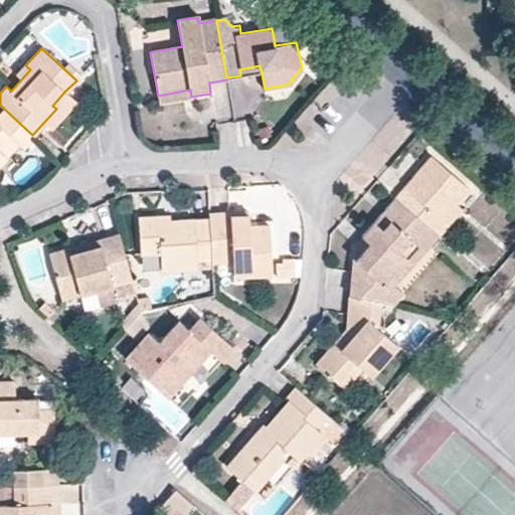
[(16,74),(21,79),(30,69),(25,65),(16,74)]
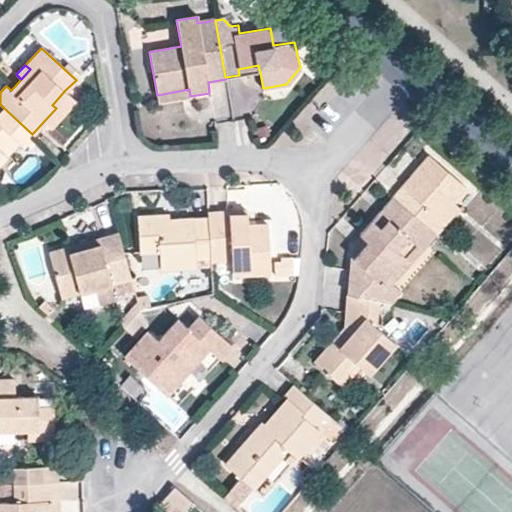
[(239,75),(260,72),(258,65),(238,69),(239,75)]
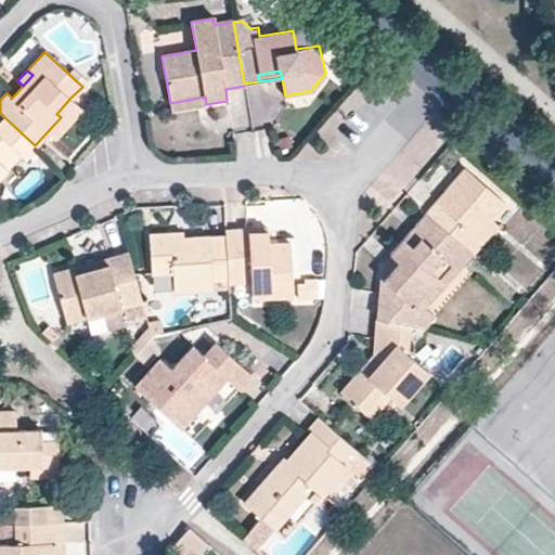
[(205,97),(170,103),(172,117),(206,111),(206,104),(205,97)]
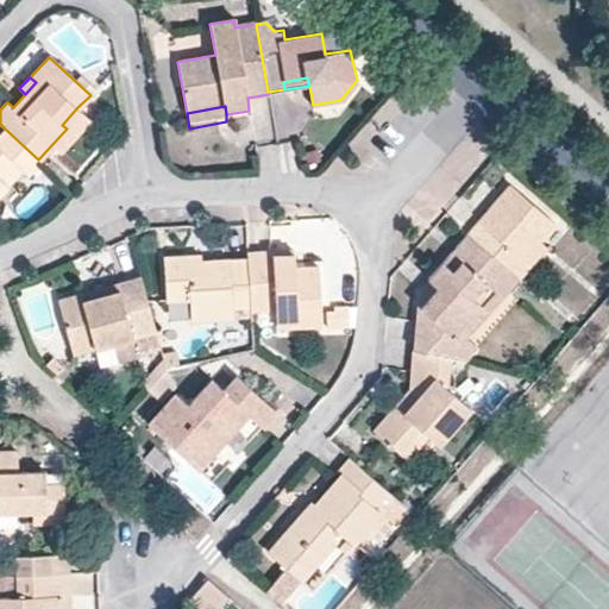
[(67,129),(51,145),(61,152),(90,119),(77,107),(62,125),(67,129)]
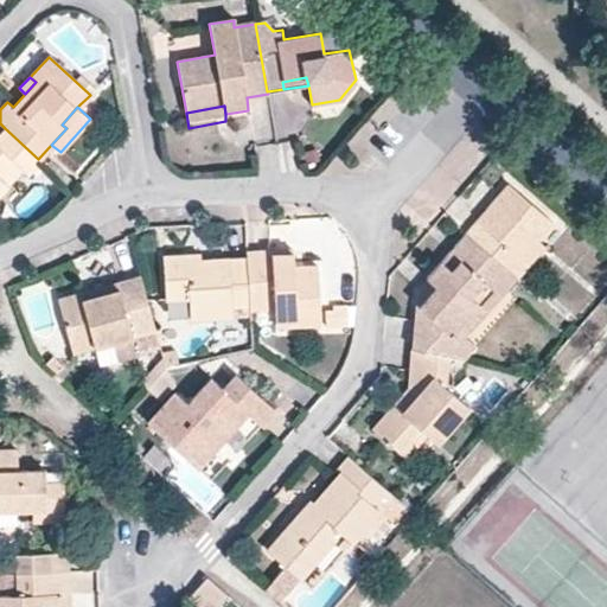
[(26,176),(40,161),(38,159),(5,128),(0,133),(0,189),(19,168),(26,176)]
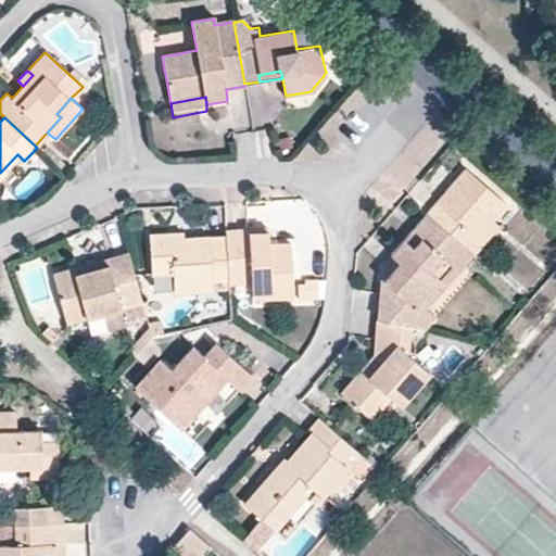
[(441,197),(426,213),(465,248),(490,219),(504,203),(465,171),(452,184),(457,188),(445,201),(441,197)]
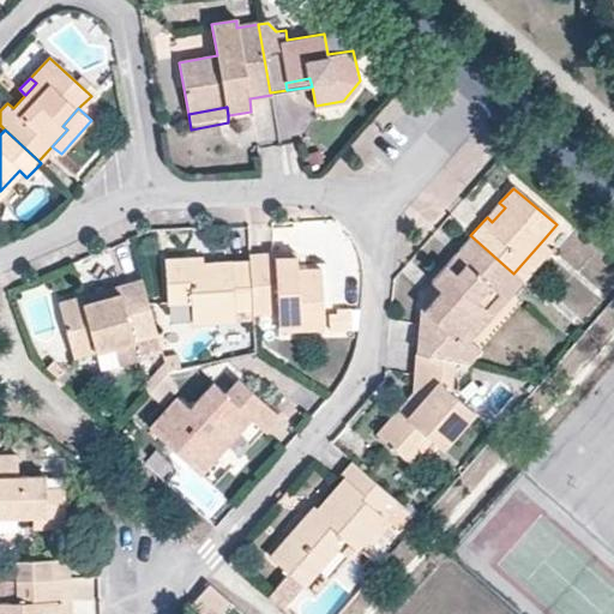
[(499,203),(487,217),(492,222),(505,208),(499,203)]
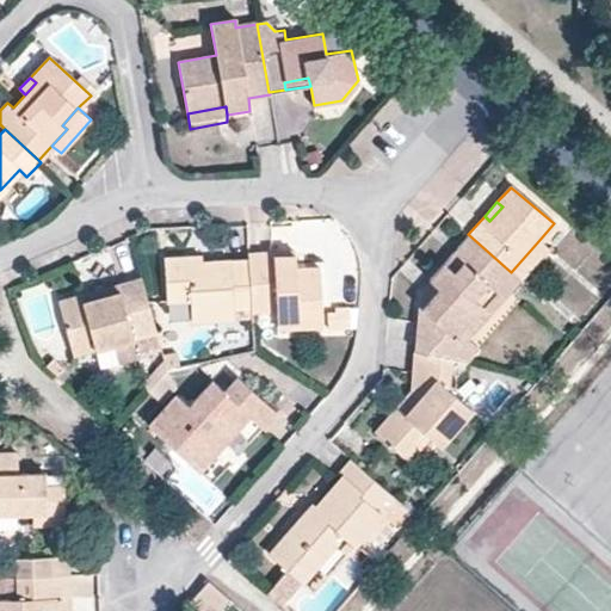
[(450,360),(464,364),(477,349),(468,339),(458,332),(494,290),(508,295),(520,281),(511,272),(468,234),(431,276),(442,287),(415,315),(412,351),(450,360)]
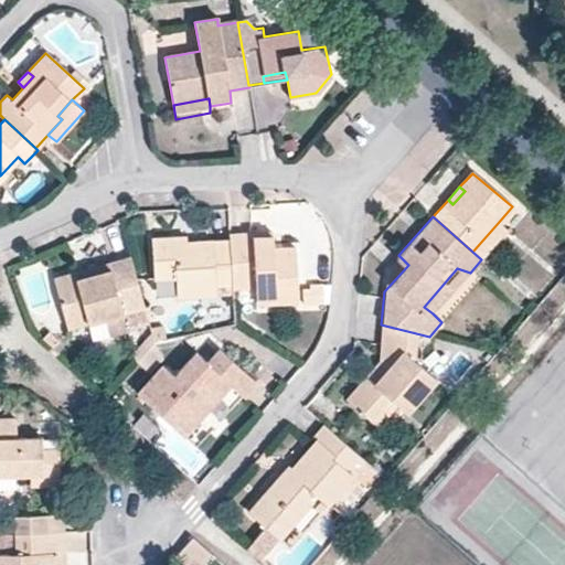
[(472,252),(481,259),(507,230),(498,223),(472,252)]
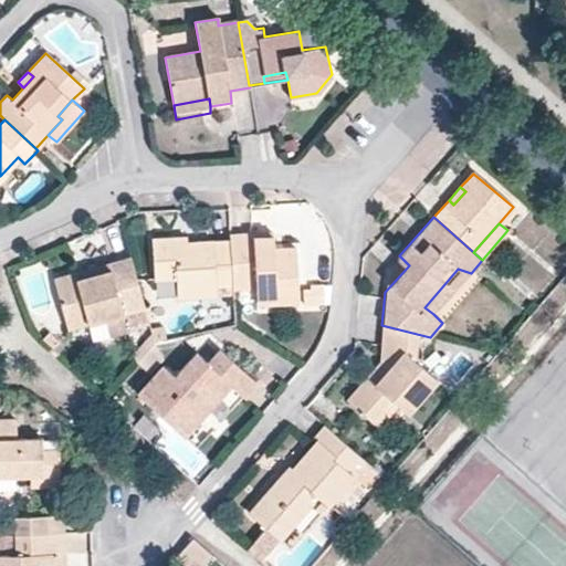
[(253,234),(229,237),(230,242),(232,286),(232,291),(257,289),(257,297),(297,295),(295,249),(271,251),(270,236),(253,238),(253,234)]
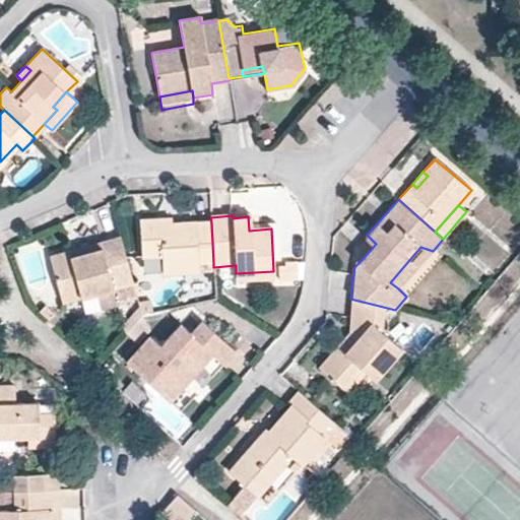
[(213,263),(211,222),(172,224),(172,218),(139,219),(141,257),(161,257),(163,274),(198,272),(197,264),(213,263)]
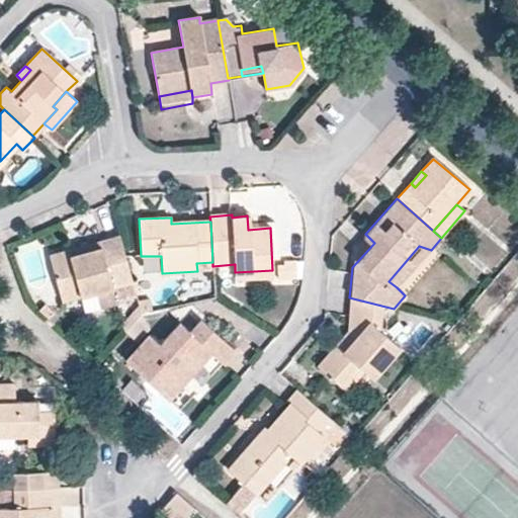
[(354,246),(352,267),(374,243),(365,234),(354,246)]
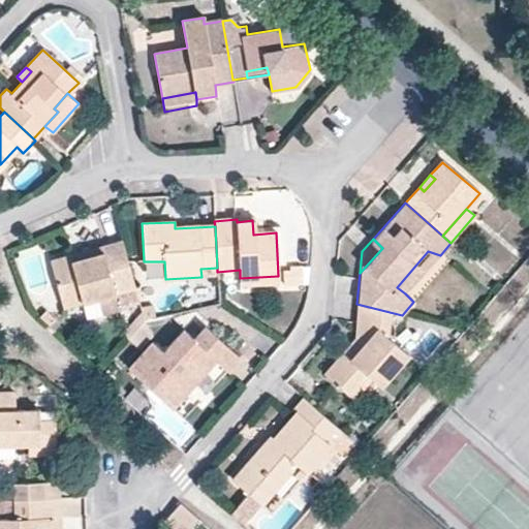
[(135,287),(122,241),(103,246),(104,252),(69,261),(68,256),(49,261),(62,308),(83,303),(116,293),(135,287)]
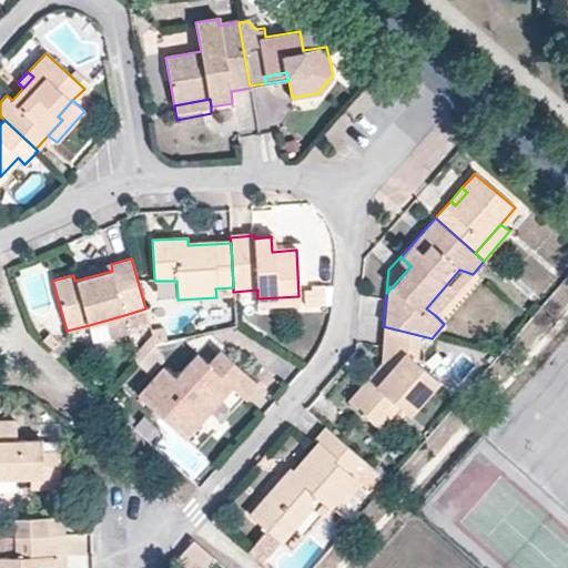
[(112,271),(111,264),(73,275),(74,281),(112,271)]
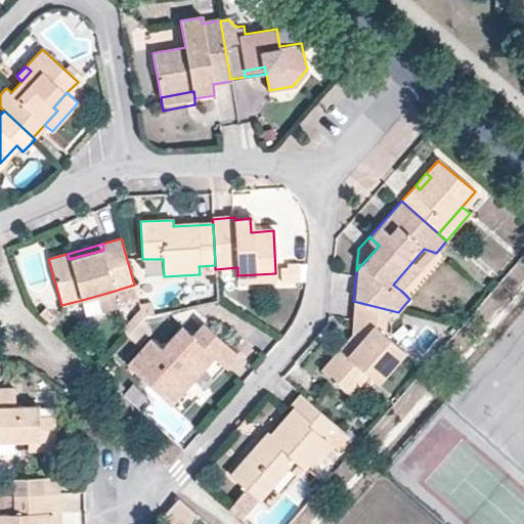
[(393,285),(401,291),(436,253),(424,249),(393,285)]
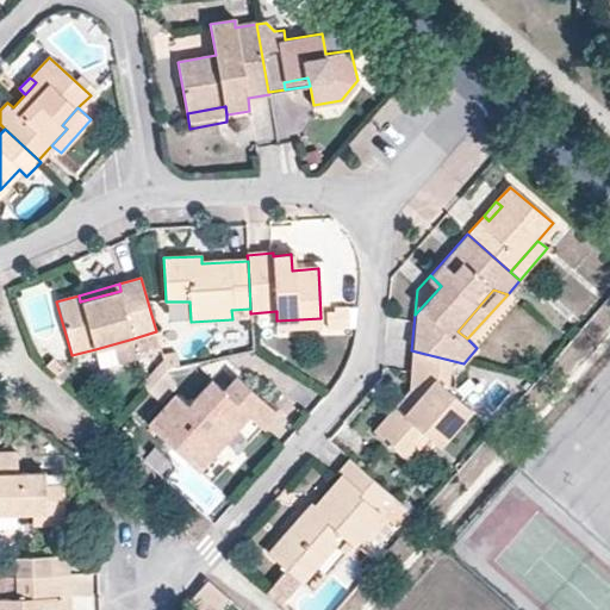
[(348,330),(349,309),(335,307),(335,313),(329,313),(329,329),(348,330)]
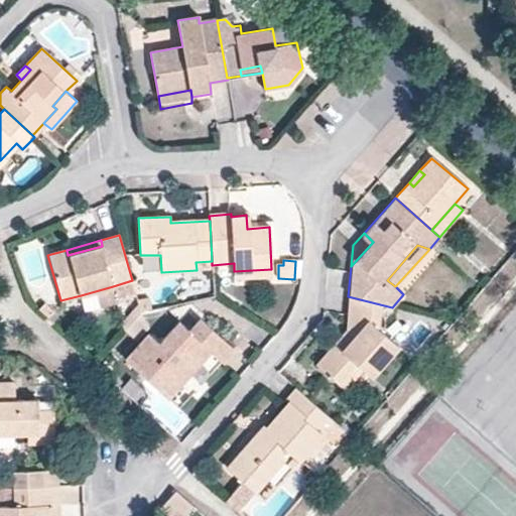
[(272,277),(271,269),(234,271),(235,280),(272,277)]
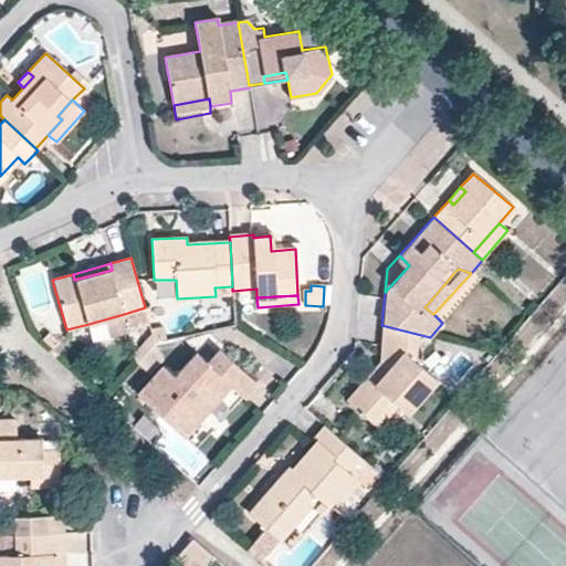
[(124,314),(88,324),(94,343),(150,327),(145,307),(124,314)]
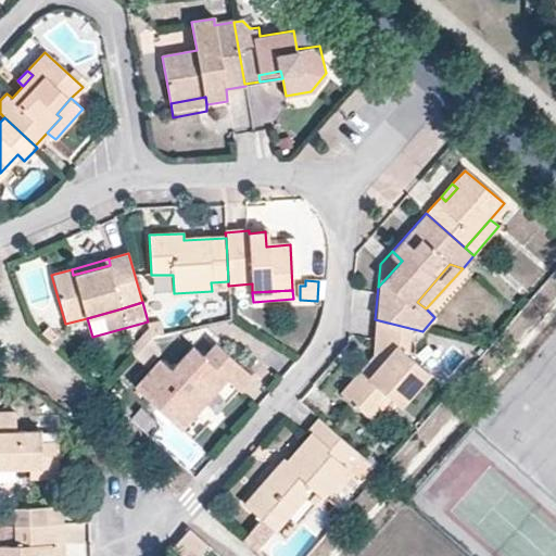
[(409,328),(375,319),(371,355),(340,393),(365,415),(386,392),(391,399),(400,405),(428,374),(406,354),(409,328)]
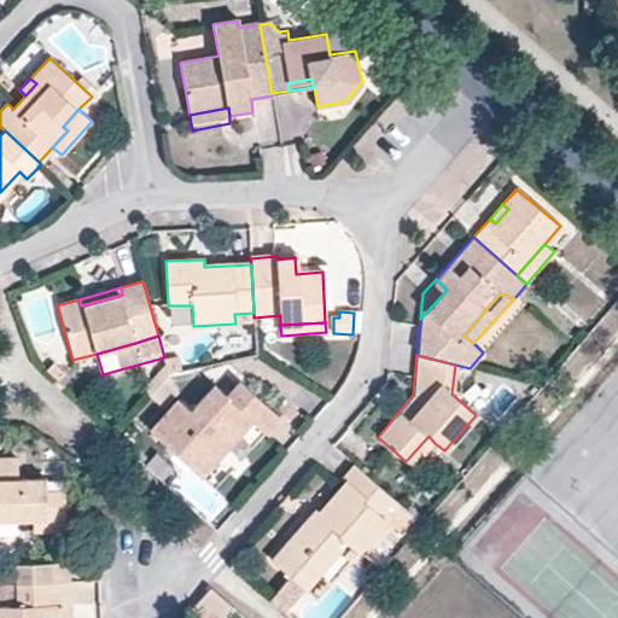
[(146,386),(150,397),(169,375),(165,365),(146,386)]
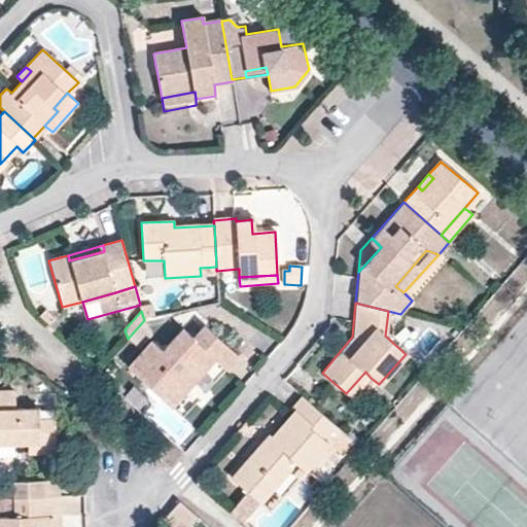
[(144,320),(128,339),(137,346),(149,332),(146,325),(144,320)]
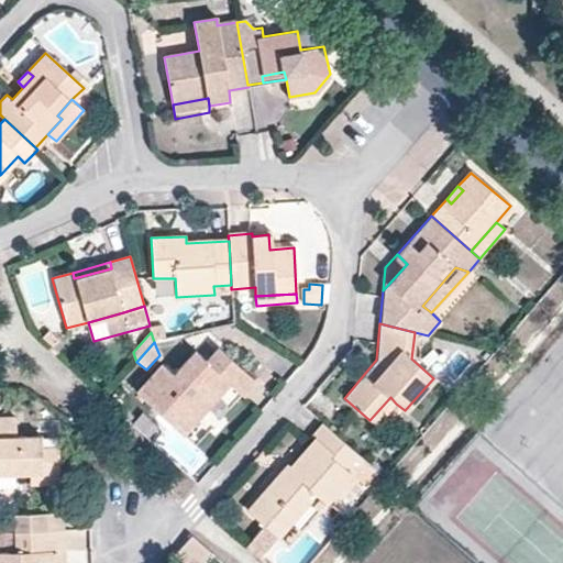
[(254,382),(218,349),(206,361),(195,352),(172,375),(162,365),(138,393),(184,434),(230,384),(242,395),(254,382)]
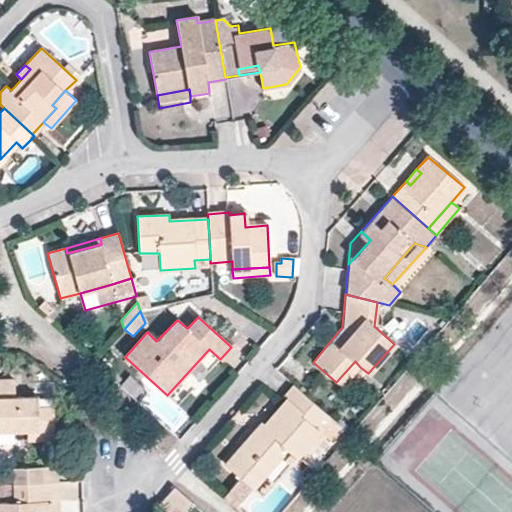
[(355,361),(336,382),(342,387),(360,367),(355,361)]
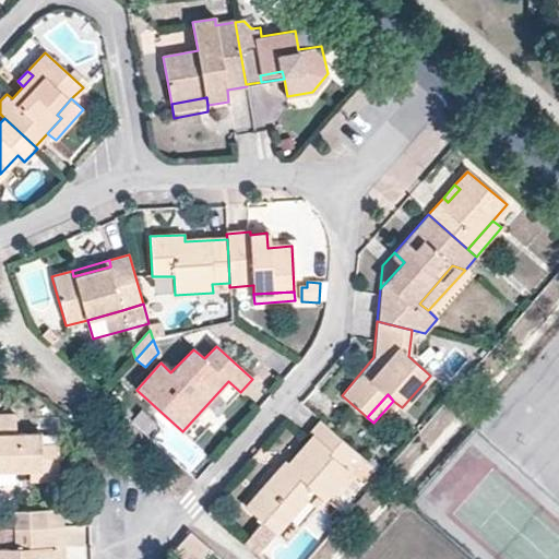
[(0,471),(28,471),(43,471),(43,483),(59,483),(58,447),(42,445),(40,433),(15,433),(14,415),(0,415),(0,471)]
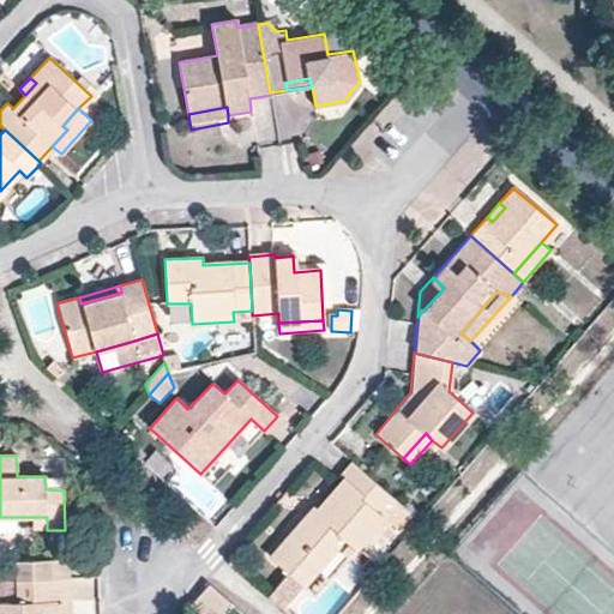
[(355,549),(397,503),(353,463),(343,475),(347,479),(314,515),(311,511),(270,558),(286,572),(300,584),(301,585),(343,540),(355,549)]
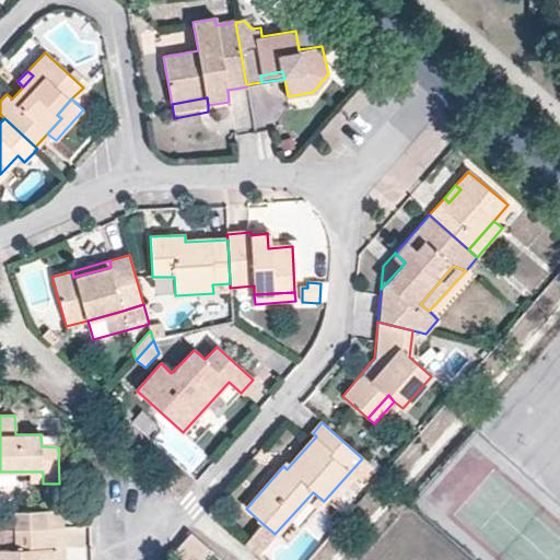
[(43,471),(28,471),(30,483),(43,483),(43,471)]
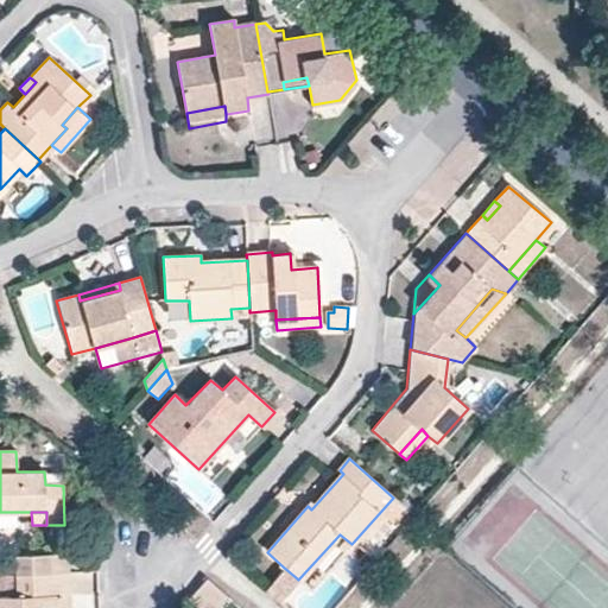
[(38,574),(70,572),(69,551),(37,552),(38,574)]
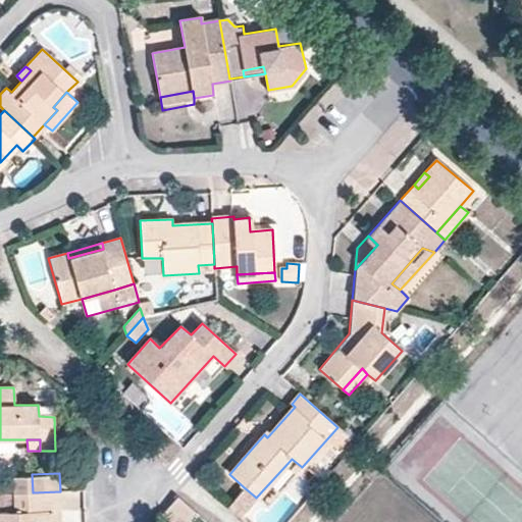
[(11,474),(12,493),(33,492),(32,474),(11,474)]
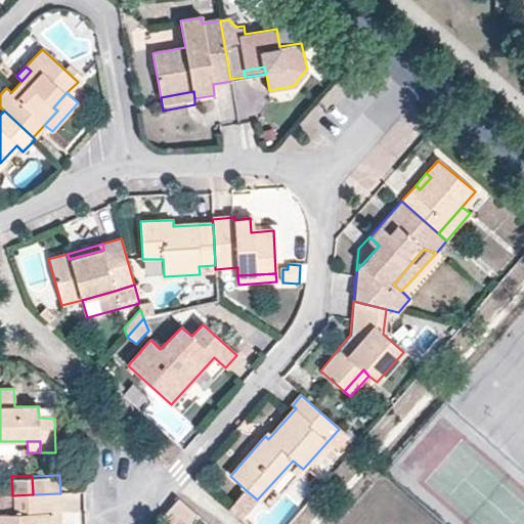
[(256,498),(244,488),(227,508),(239,518),(256,498)]
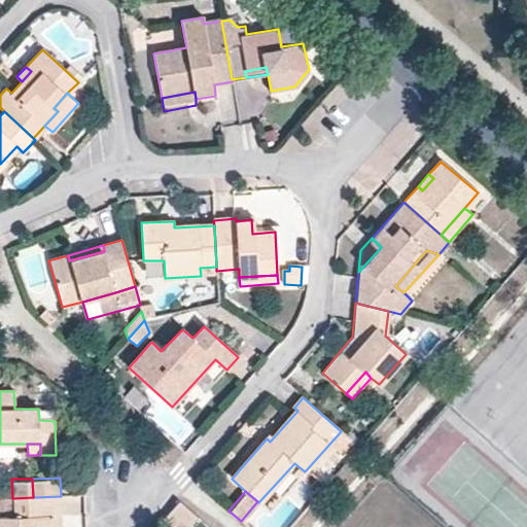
[(61,514),(61,496),(33,497),(12,498),(12,516),(0,516),(0,526),(46,526),(46,514),(61,514)]
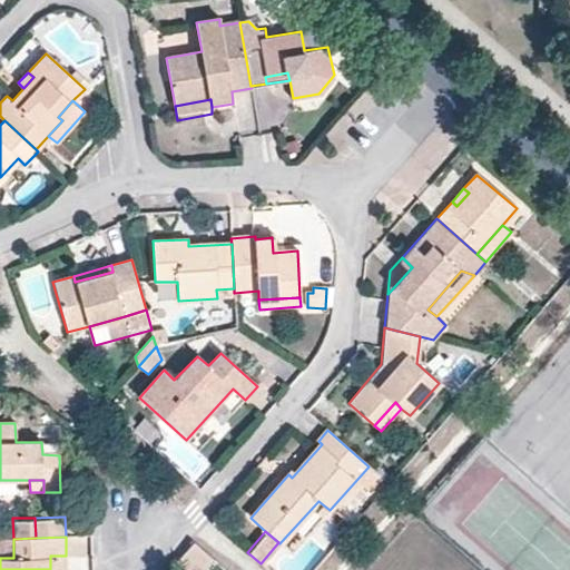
[(178,562),(193,569),(206,569),(216,554),(190,541),(178,562)]
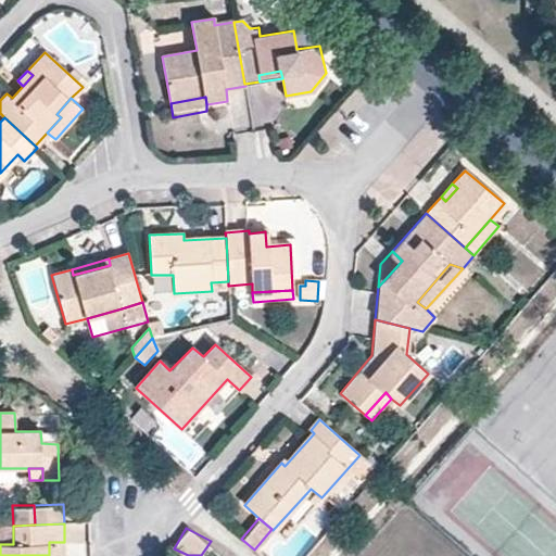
[(64,555),(64,542),(49,542),(49,555),(64,555)]
